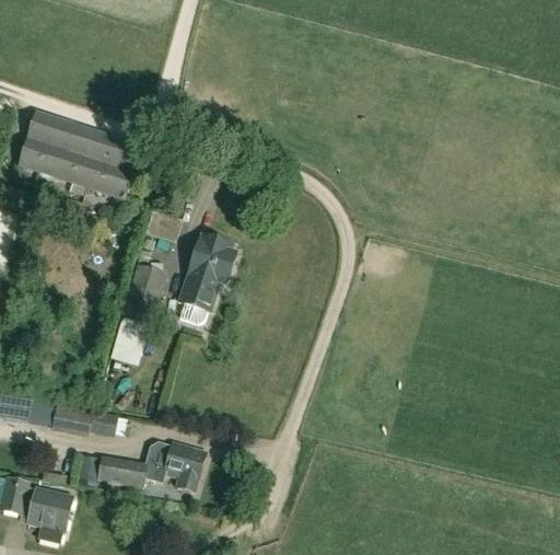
[(141,149),(36,115),(20,164),(125,199),(141,149)]
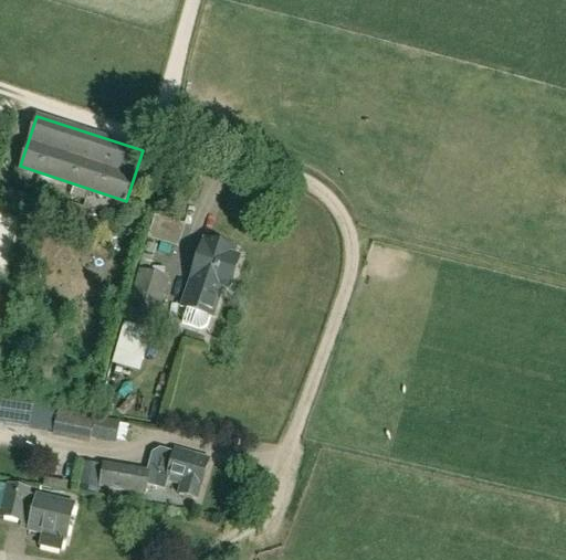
[(184,221),(154,212),(147,235),(177,243),(184,221)]
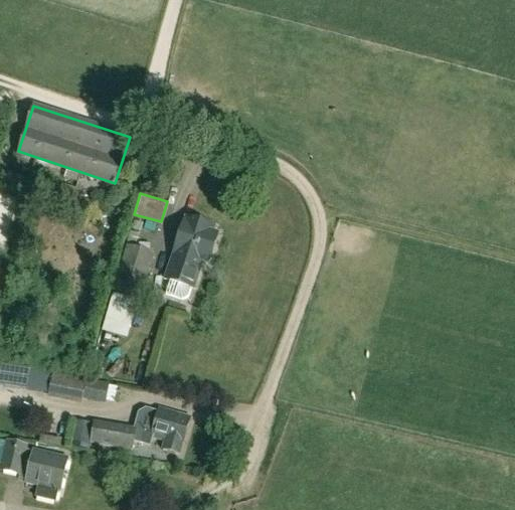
[(185,219),(174,252),(173,252),(165,278),(193,287),(202,259),(208,261),(217,234),(203,230),(204,225),(185,219)]
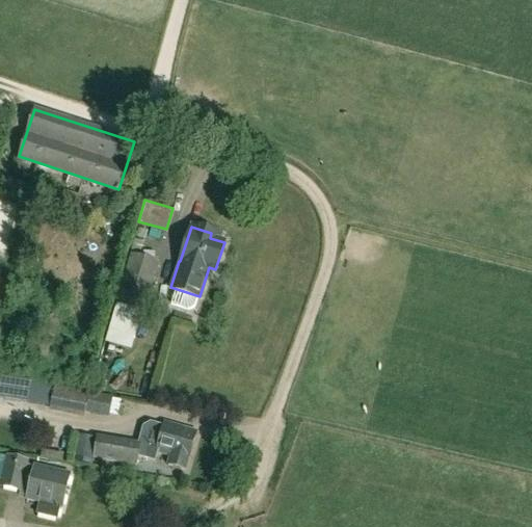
[(134,235),(115,298),(144,307),(159,258),(139,253),(143,238),(134,235)]
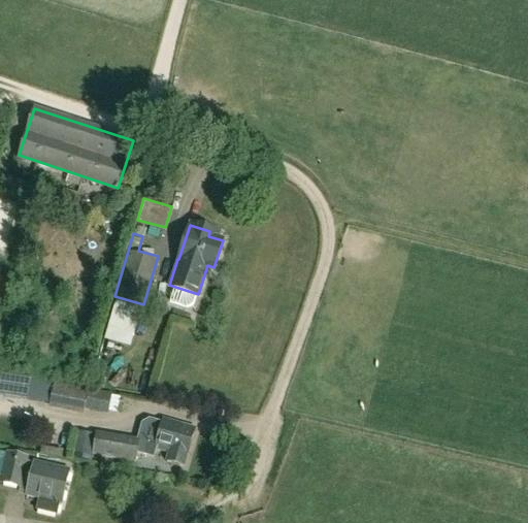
[(111,389),(53,379),(53,382),(36,379),(35,384),(5,379),(3,389),(26,392),(26,395),(50,398),(48,405),(83,411),(84,405),(108,411),(111,389)]
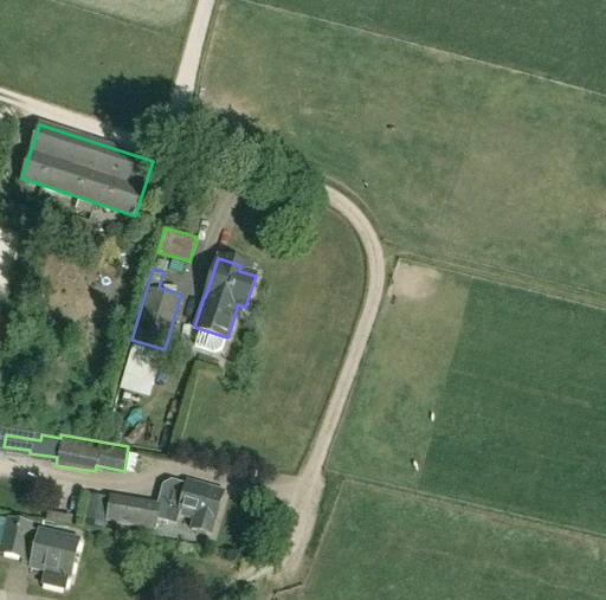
[(105,520),(155,529),(158,516),(176,522),(179,514),(194,518),(192,528),(212,533),(224,490),(188,481),(188,482),(171,476),(162,481),(156,503),(110,495),(110,494),(88,490),(83,521),(105,524),(105,520)]
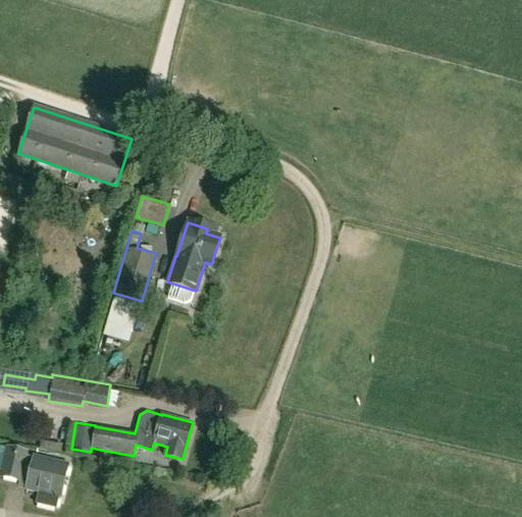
[(61,440),(41,436),(39,445),(60,448),(61,440)]
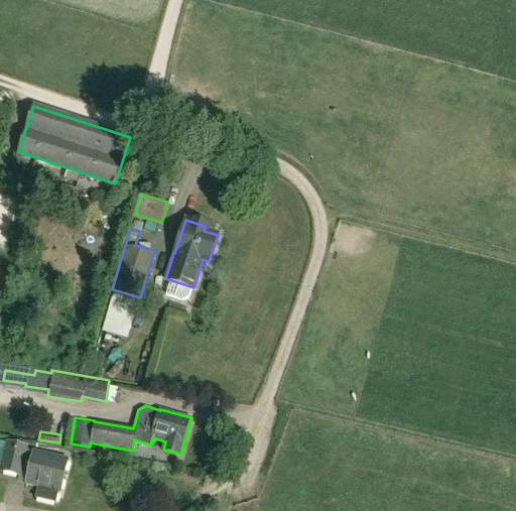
[(54,500),(57,490),(58,490),(66,460),(34,453),(34,450),(26,448),(28,442),(5,437),(0,458),(0,469),(17,473),(17,476),(27,479),(26,483),(36,485),(34,495),(54,500)]
